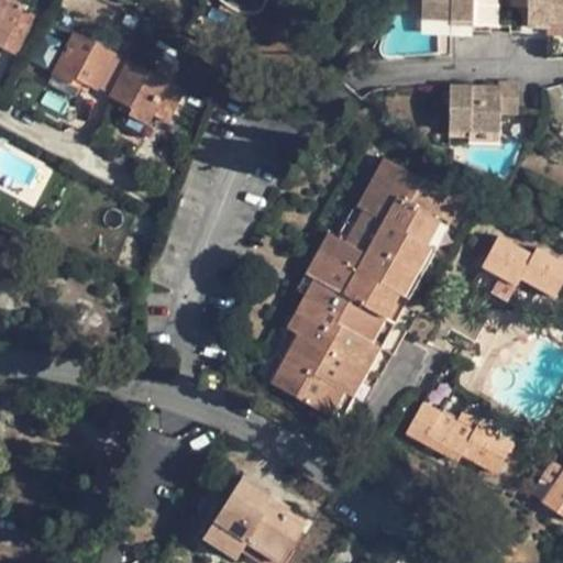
[(24,7),(10,0),(0,0),(0,47),(17,57),(33,25),(31,23),(34,15),(25,9),(24,7)]
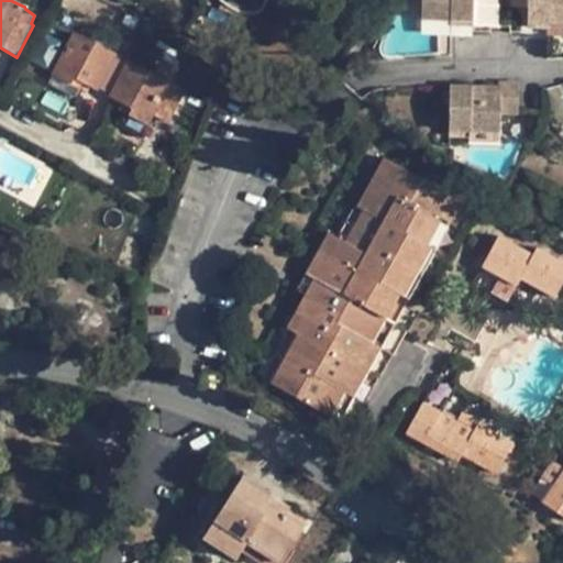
[(421,0),(420,26),(472,30),(473,0),(421,0)]
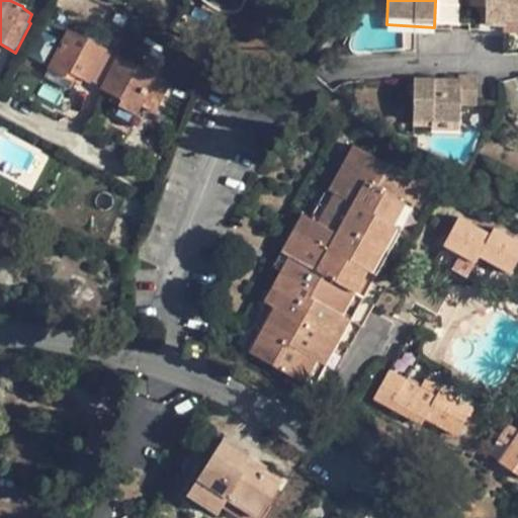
[(517,0),(483,0),(481,28),(517,30),(517,0)]
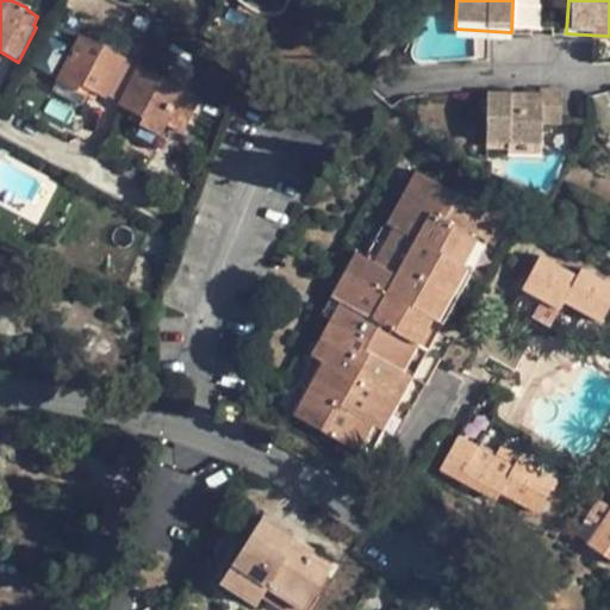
[(106,95),(122,103),(139,66),(80,35),(56,80),(78,92),(81,86),(106,99),(106,95)]
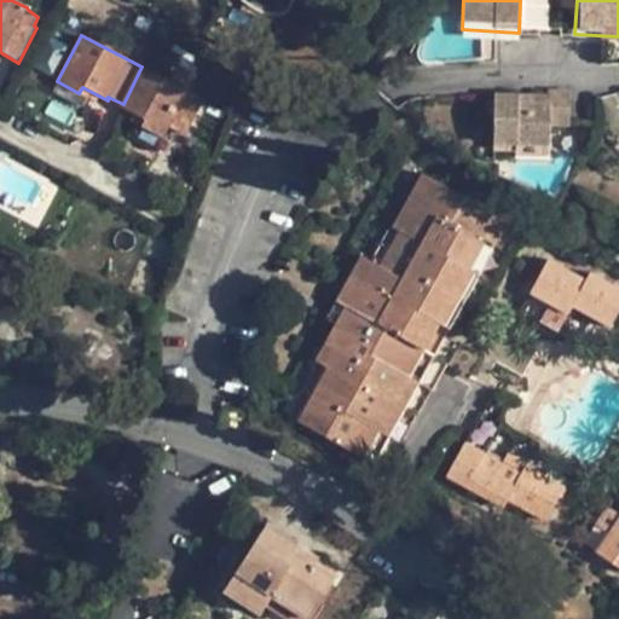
[(168,80),(142,67),(123,104),(121,108),(145,120),(142,126),(163,138),(169,127),(186,134),(204,98),(190,91),(196,77),(175,67),(168,80)]
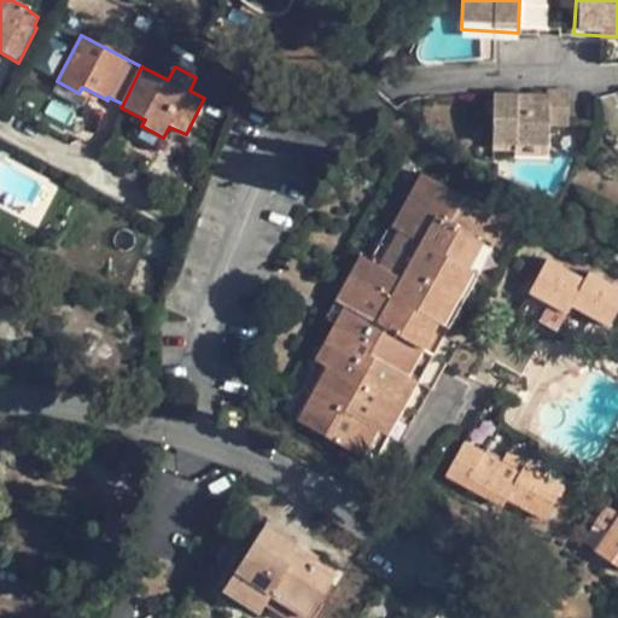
[(549,104),(537,103),(518,101),(518,94),(494,93),(491,146),(516,149),(516,141),(546,143),(549,104)]
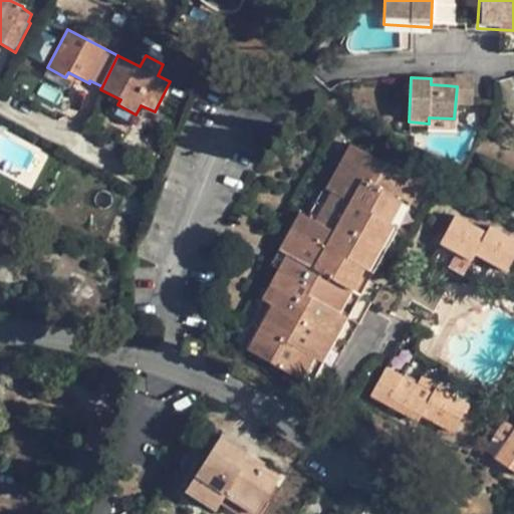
[(132,122),(136,114),(117,104),(113,112),(132,122)]
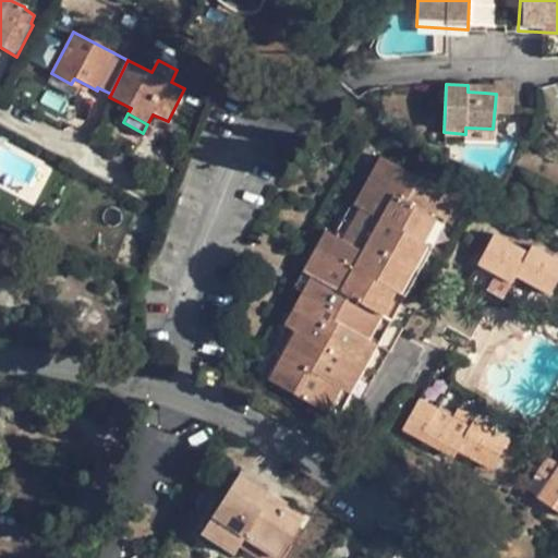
[(493,142),(493,129),(465,128),(465,134),(464,141),(493,142)]
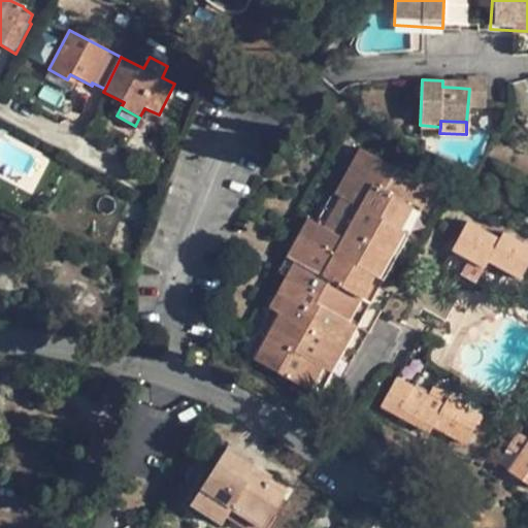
[(360,147),(347,169),(355,174),(368,152),(360,147)]
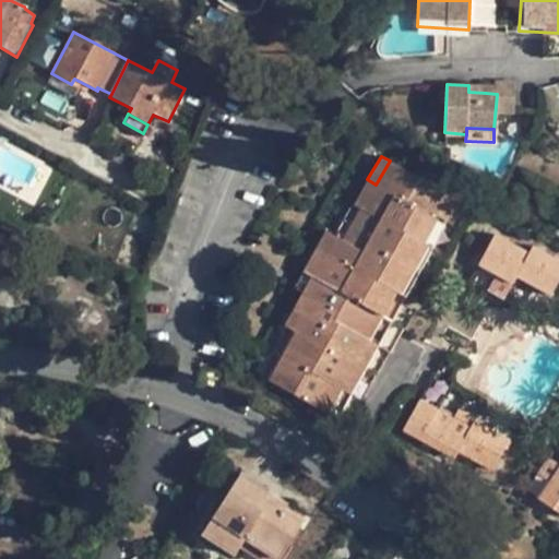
[(390,161),(376,185),(405,201),(418,177),(390,161)]
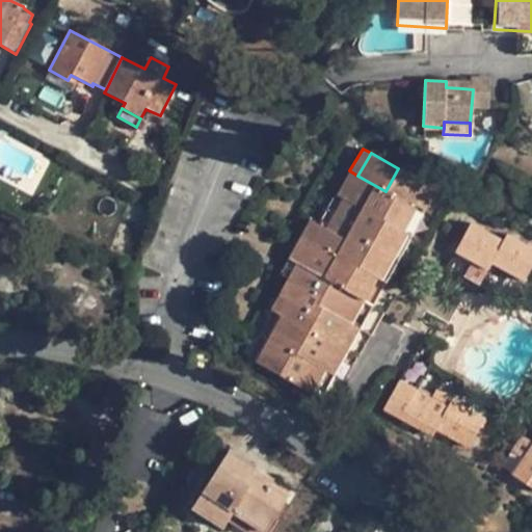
[(386,191),(411,207),(425,184),(398,168),(386,191)]
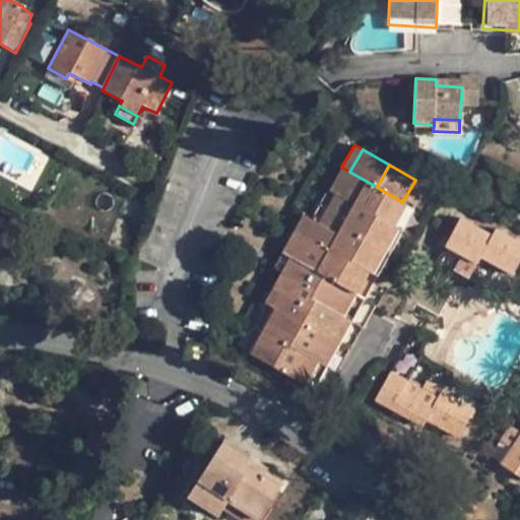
[(349,172),(341,167),(329,188),(337,192),(349,172)]
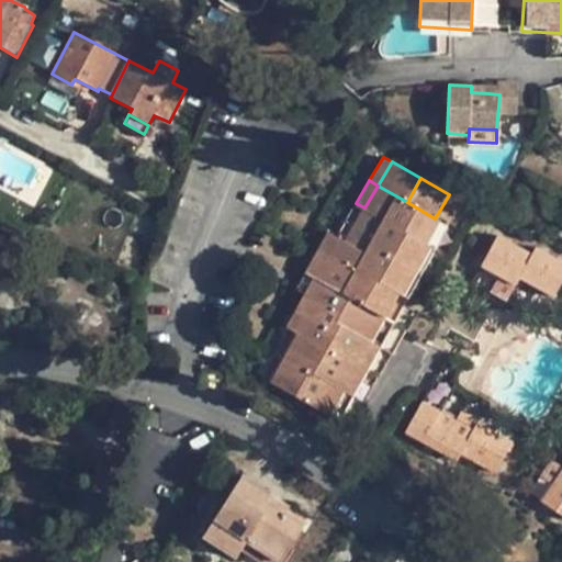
[(394,225),(407,202),(378,186),(364,208),(394,225)]
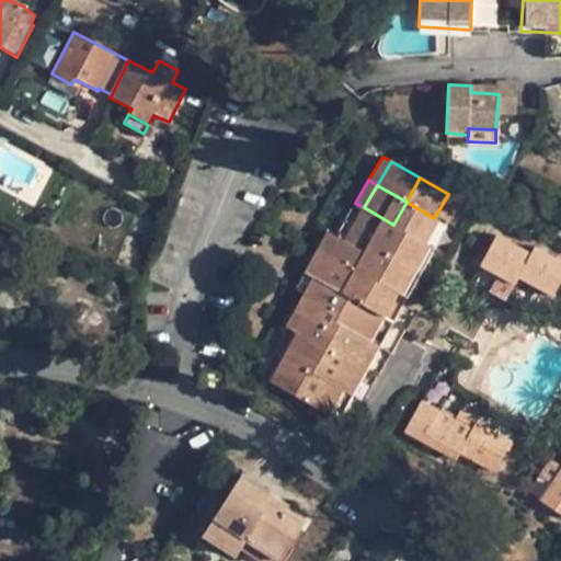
[(458,199),(448,194),(434,218),(444,224),(458,199)]
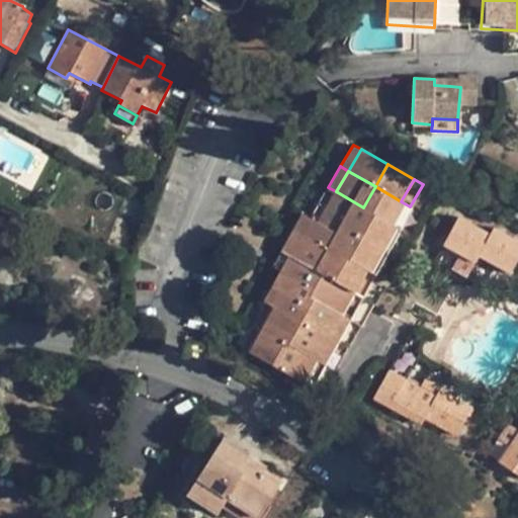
[(336,191),(328,187),(326,186),(317,201),(326,206),(336,191)]
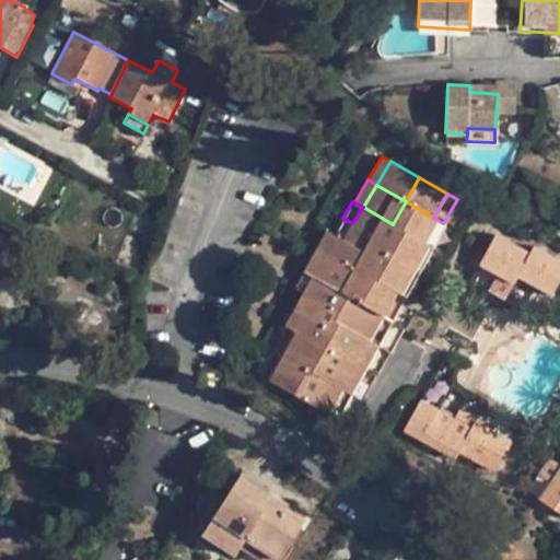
[(393,224),(421,241),(433,218),(406,201),(393,224)]
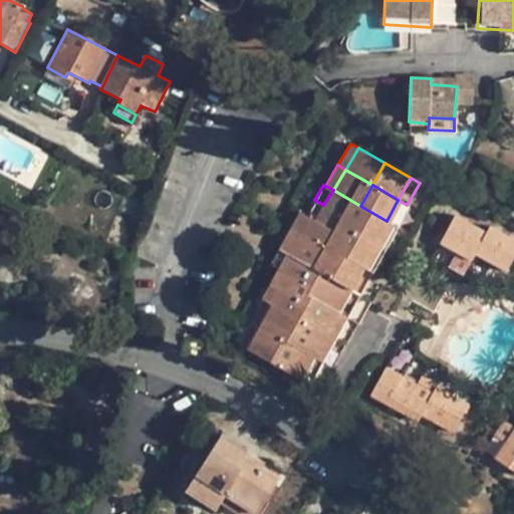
[(351,222),(360,206),(333,190),(323,205),(351,222)]
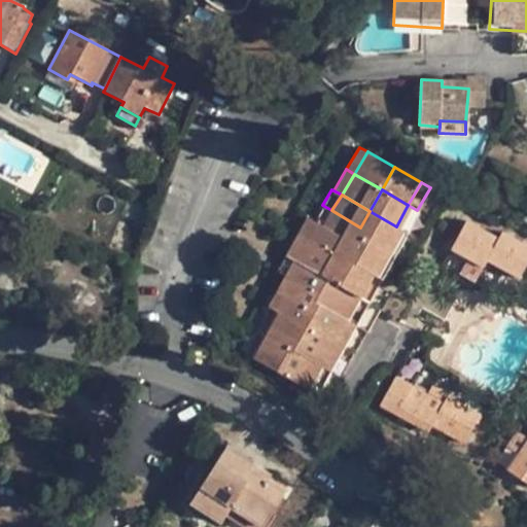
[(331,210),(322,205),(314,219),(323,224),(331,210)]
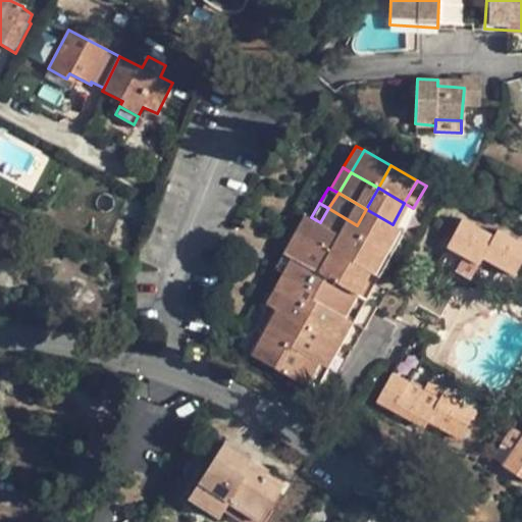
[(413,208),(404,203),(393,224),(401,228),(413,208)]
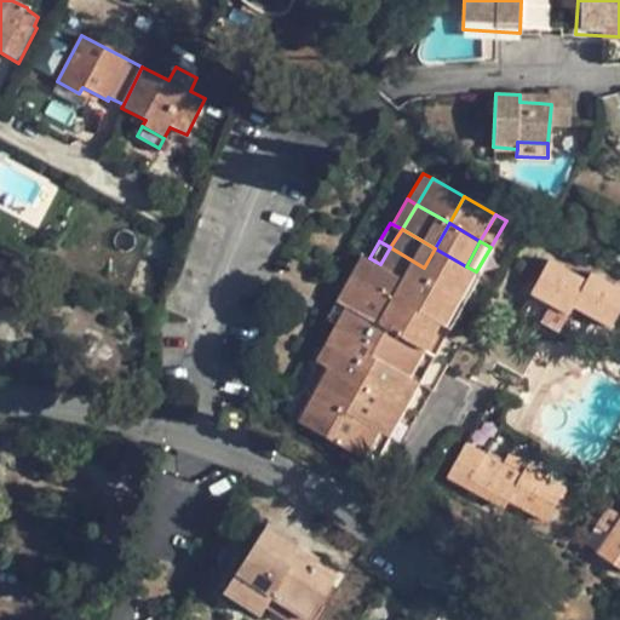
[(415,283),(420,274),(424,268),(390,247),(380,264),(415,283)]
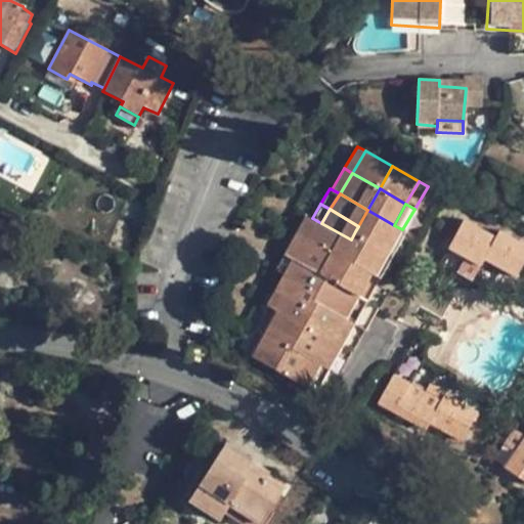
[(355,231),(382,247),(394,225),(367,210),(358,226),(355,231)]
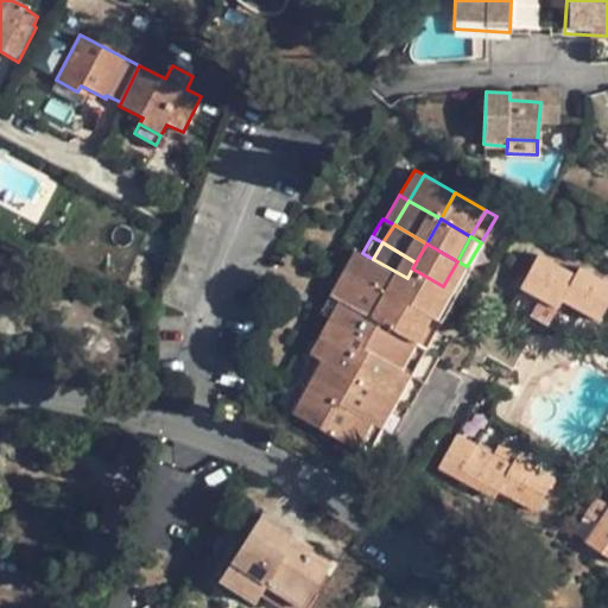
[(350,247),(341,265),(352,271),(362,253),(350,247)]
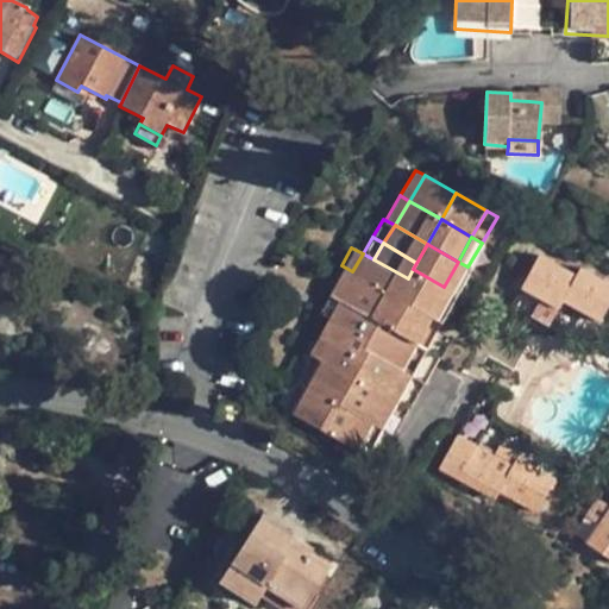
[(363,253),(352,271),(396,299),(399,294),(408,278),(374,259),(363,253)]
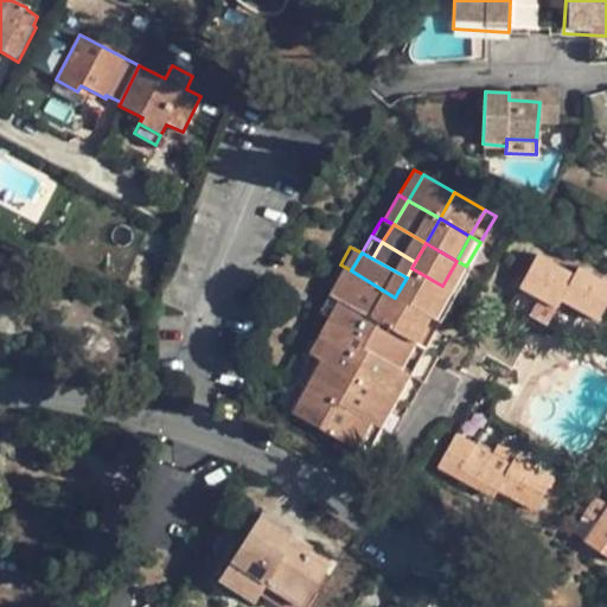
[(518,287),(537,298),(556,266),(536,253),(531,261),(531,264),(518,287)]
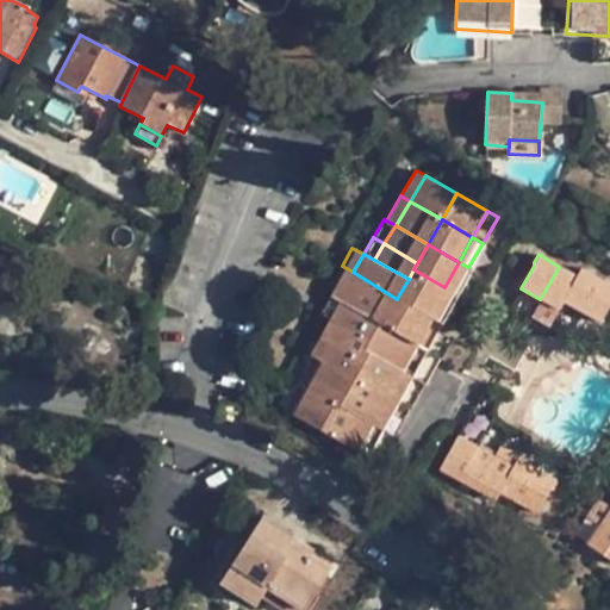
[(468,267),(459,262),(444,287),(455,294),(470,269),(468,267)]
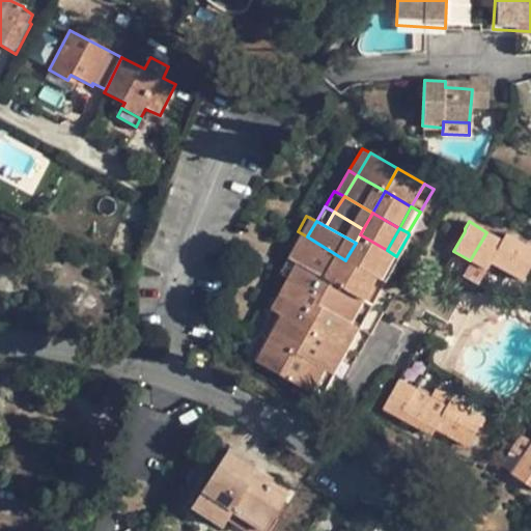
[(307,236),(298,231),(284,254),(294,259),(307,236)]
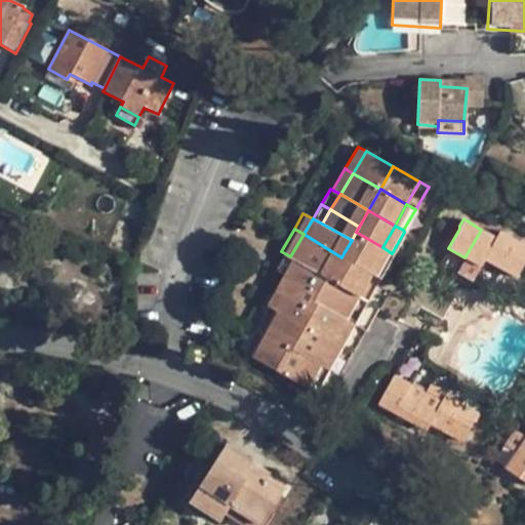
[(495,239),(481,230),(465,257),(480,266),(484,258),(495,239)]
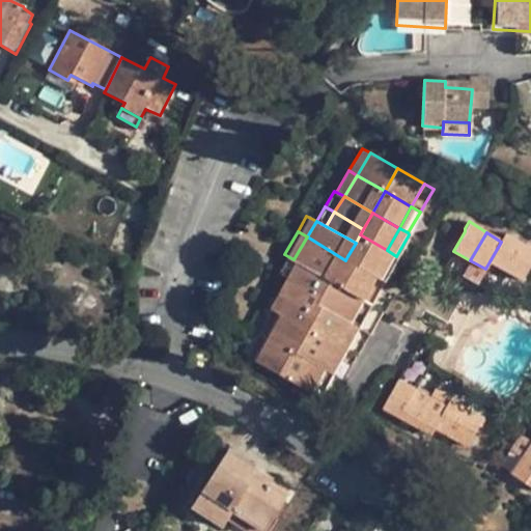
[(490,261),(505,270),(522,241),(506,232),(501,242),(490,261)]
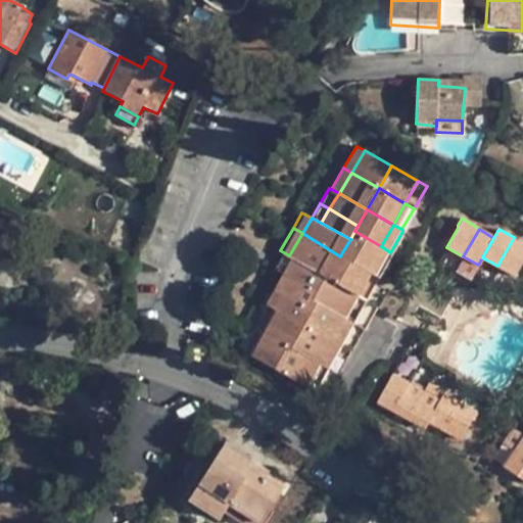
[(342,252),(368,269),(381,246),(354,231),(350,239),(342,252)]
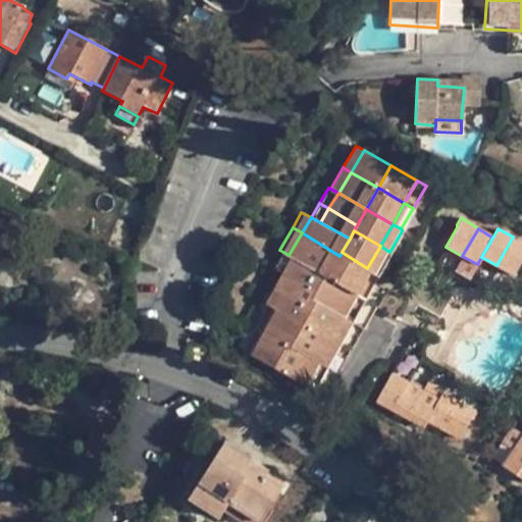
[(327,277),(340,256),(302,232),(289,255),(298,260),(327,277)]
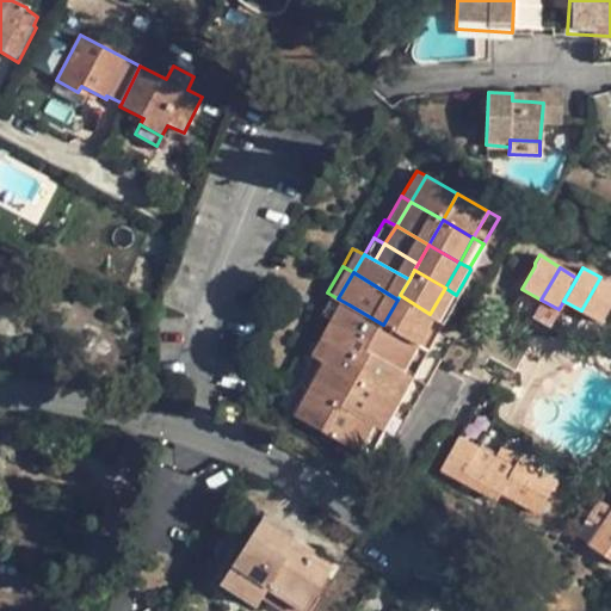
[(610,303),(610,283),(600,277),(581,310),(600,322),(610,303)]
